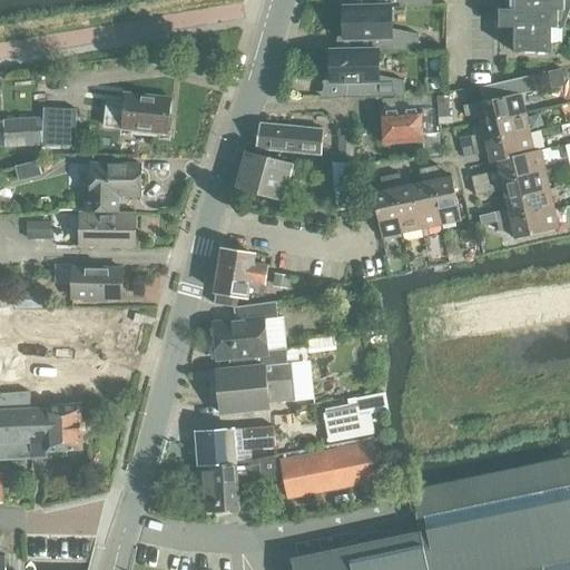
[(569,0),(514,0),(516,7),(500,7),(500,27),(513,27),(513,50),(550,50),(550,27),(557,27),(557,10),(562,10),(562,0),(569,0)]
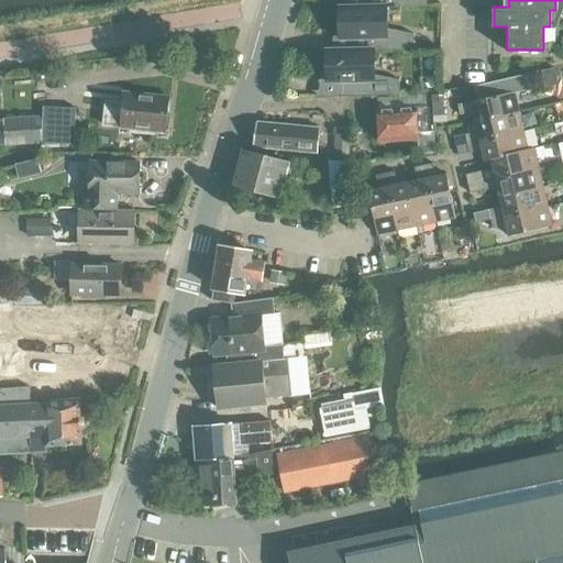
[(387,26),(386,6),(362,6),(338,6),(339,36),(349,36),(349,48),(374,48),(414,48),(412,32),(387,26)]
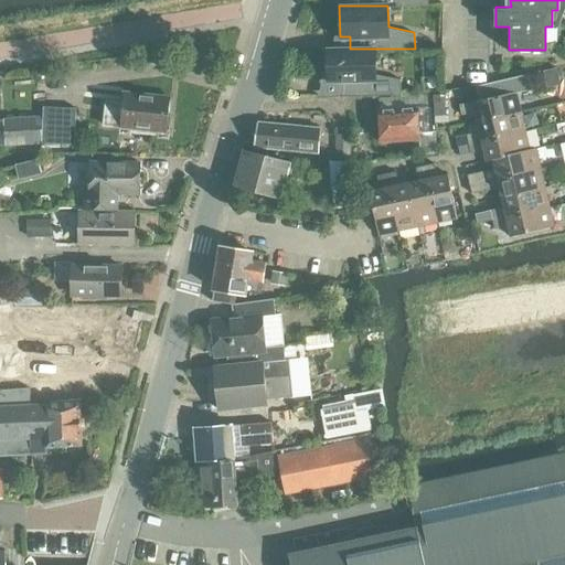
[(400,77),(375,73),(375,49),(350,49),(331,49),(327,49),(327,64),(327,82),(337,82),(338,95),(400,94),(400,77)]
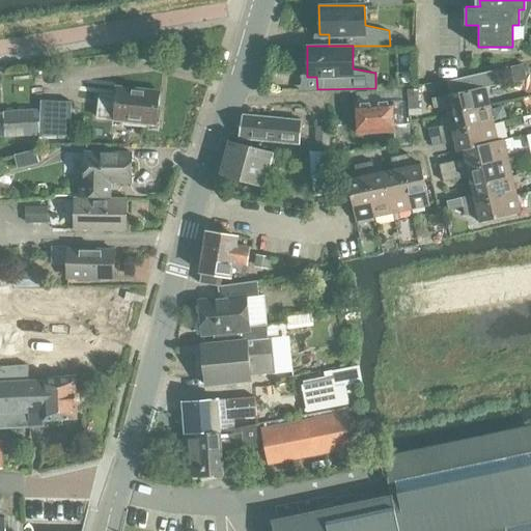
[(484,103),(480,87),(495,84),(499,83),(496,70),(448,81),(451,94),(431,99),(434,108),(446,105),(448,111),(448,114),(484,106),(484,103)]
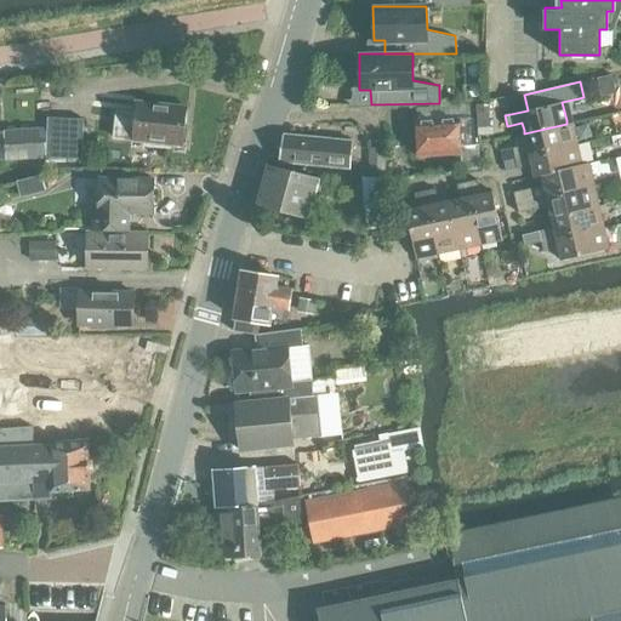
[(115,135),(182,142),(187,104),(140,100),(138,110),(119,108),(115,135)]
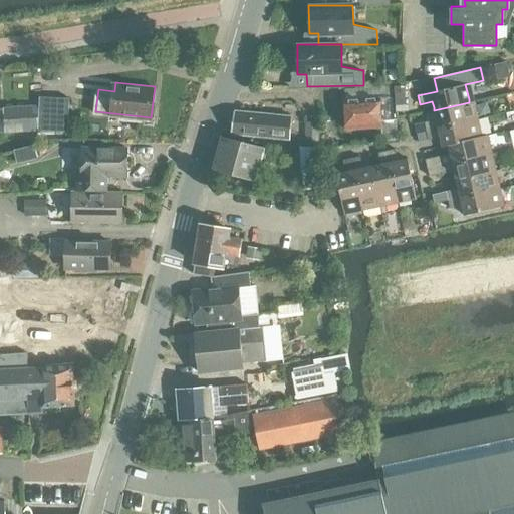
[(408,86),(395,86),(396,111),(409,110),(408,86)]
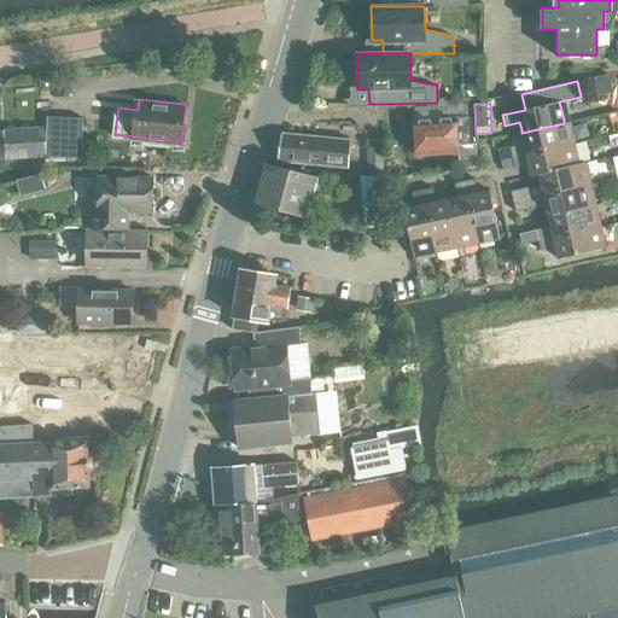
[(50,114),(48,134),(48,156),(83,153),(85,115),(50,114)]
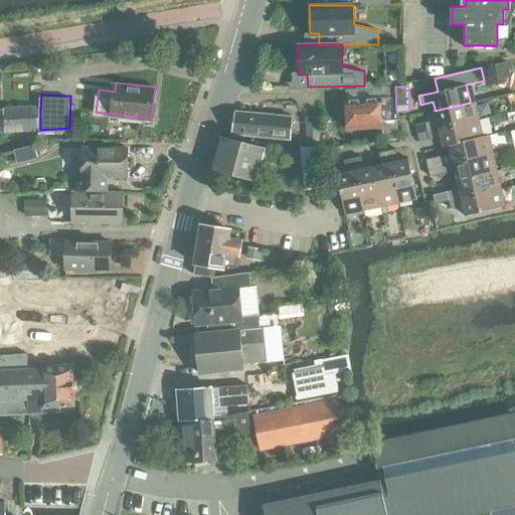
[(392,97),(345,100),(346,129),(380,127),(381,141),(396,140),(395,120),(393,121),(392,97)]
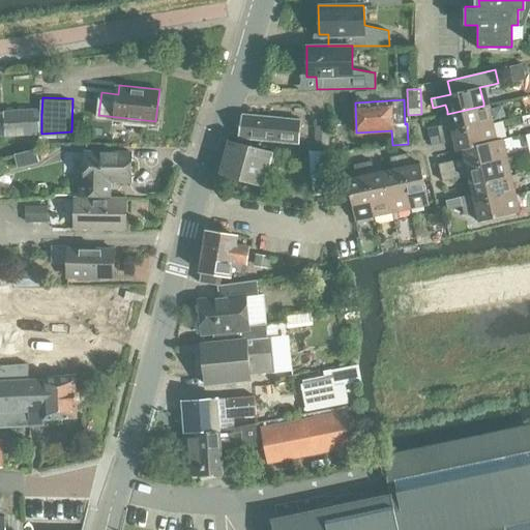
[(488,120),(483,106),(447,114),(449,123),(431,127),(432,134),(433,137),(439,135),(489,124),(488,120)]
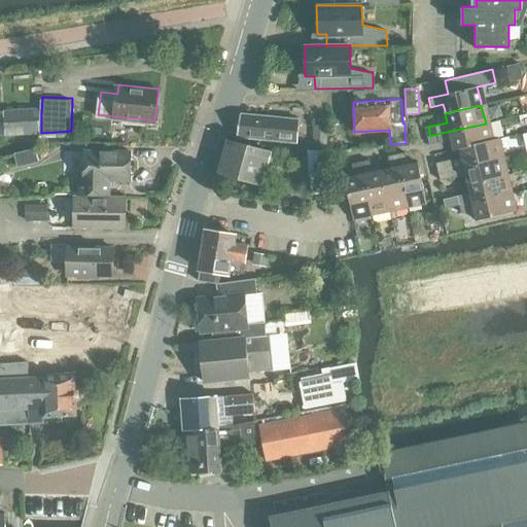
[(34,107),(3,110),(4,136),(41,133),(41,114),(35,114),(34,107)]
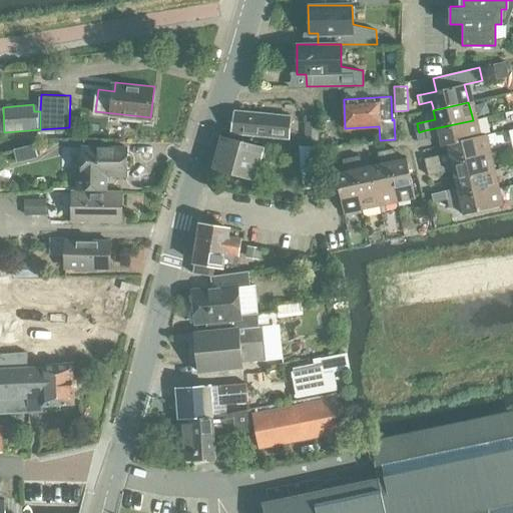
[(231,110),(231,113),(229,132),(250,136),(289,141),(293,115),(231,110)]
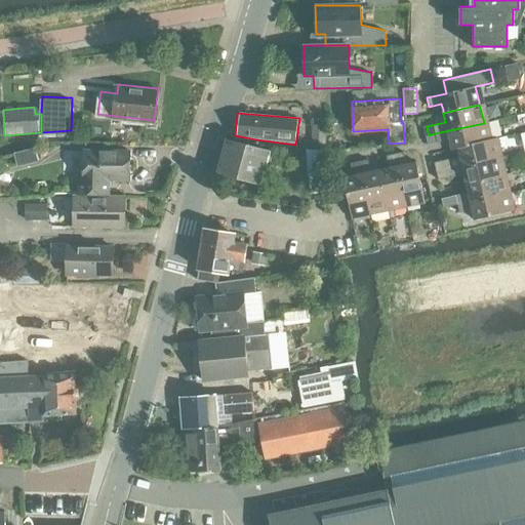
[(451,150),(456,149),(456,148),(488,140),(488,138),(487,137),(484,123),(435,133),(437,143),(449,139),(451,146),(451,150)]
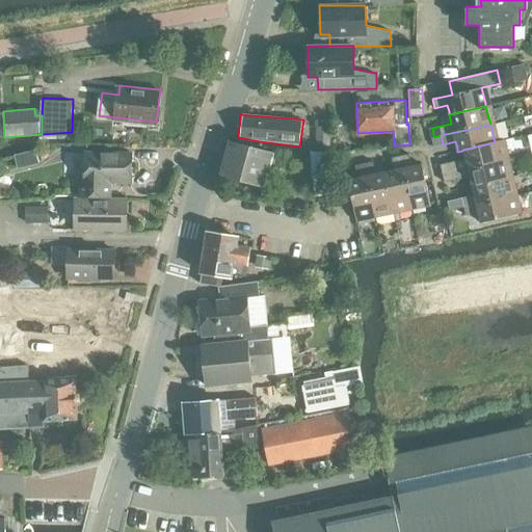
[(330,151),(329,126),(316,127),(316,152),(327,152),(330,151)]
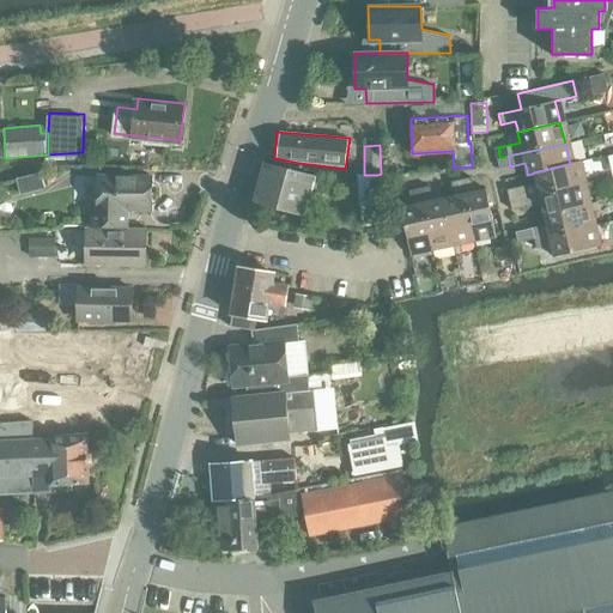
[(583,180),(578,159),(570,162),(570,164),(533,173),(533,174),(535,183),(507,189),(509,198),(510,200),(584,182),(583,180)]
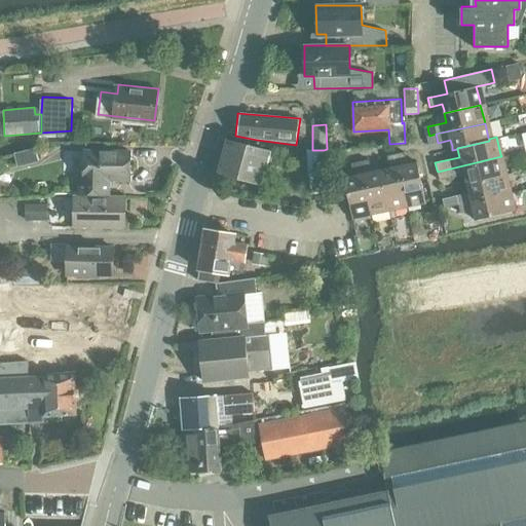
[(219,173),(220,173),(255,182),(261,183),(270,150),(263,148),(234,141),(227,139),(219,173)]
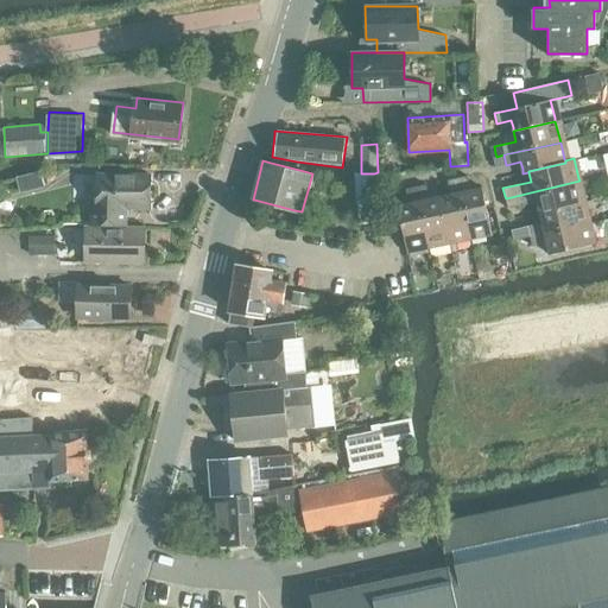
[(82,222),(87,223),(126,223),(126,216),(126,209),(150,210),(150,175),(95,173),(95,179),(95,203),(82,203),(82,215),(82,222)]
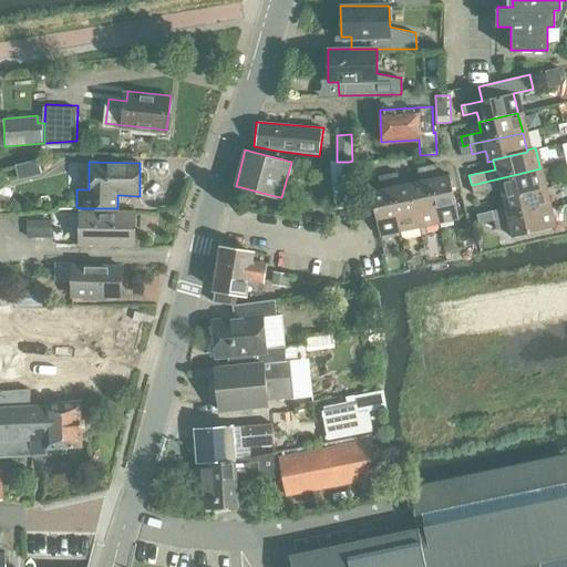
[(334,209),(344,208),(353,207),(349,162),(337,162),(330,163),(334,209)]
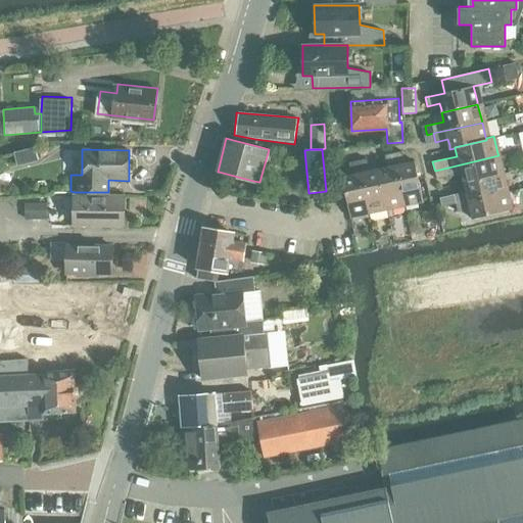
[(405,159),(402,151),(393,153),(395,161),(405,159)]
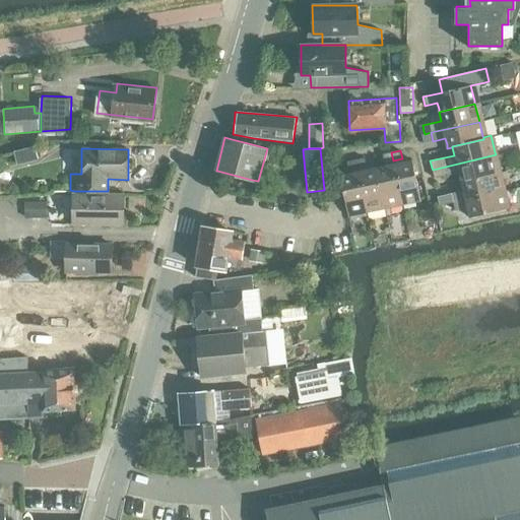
[(385,163),(393,160),(391,152),(383,154),(385,163)]
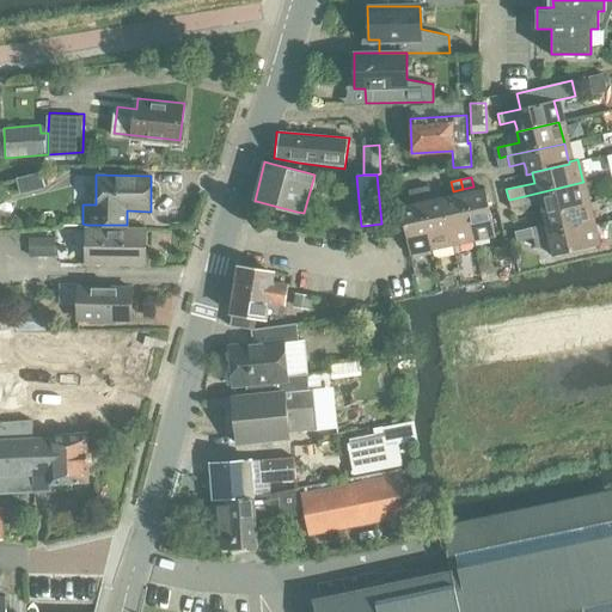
[(587,199),(583,182),(509,200),(512,209),(539,203),(542,210),(543,214),(588,203),(587,199)]
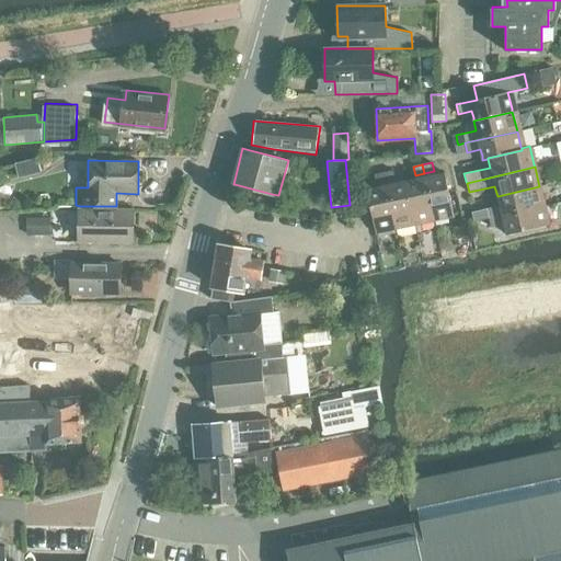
[(396,180),(393,171),(384,172),(386,182),(396,180)]
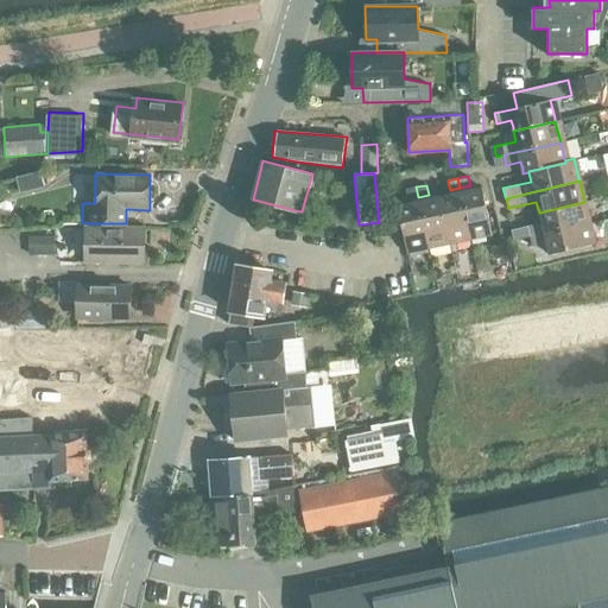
[(418,197),(416,187),(406,189),(407,198),(418,197)]
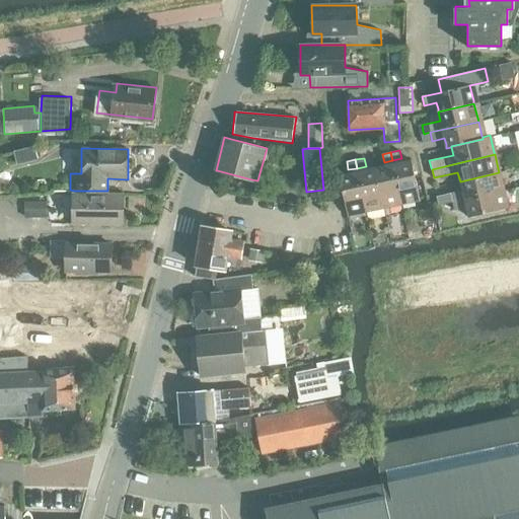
[(412,160),(393,164),(401,204),(420,200),(412,160)]
